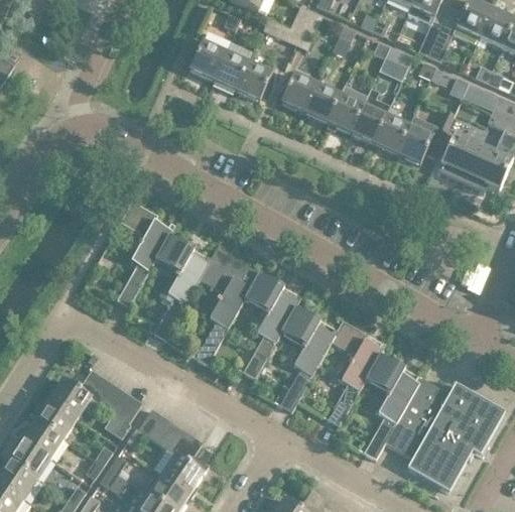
[(0,0),(0,87),(13,67),(0,57),(0,24),(10,1),(29,9),(32,0),(0,0)]
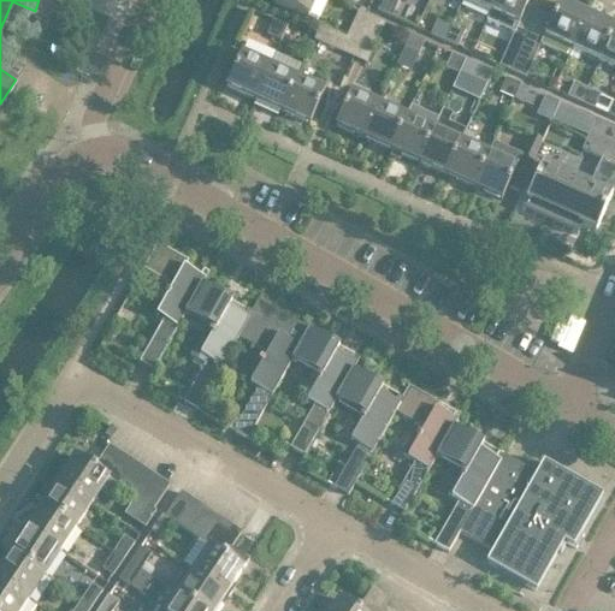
[(276,0),(313,17),(318,15),(324,0),(276,0)]
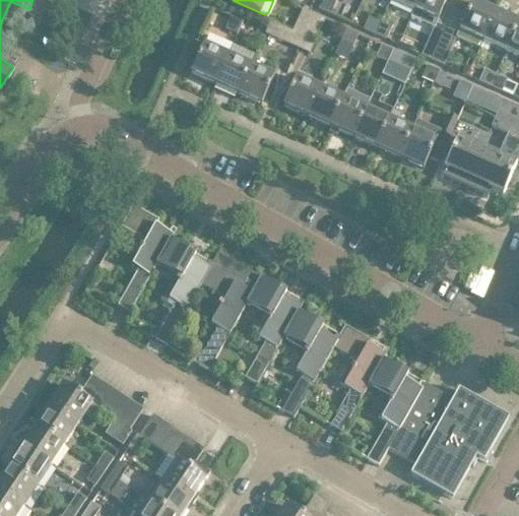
[(321,0),(319,5),(329,10),(333,0),(321,0)]
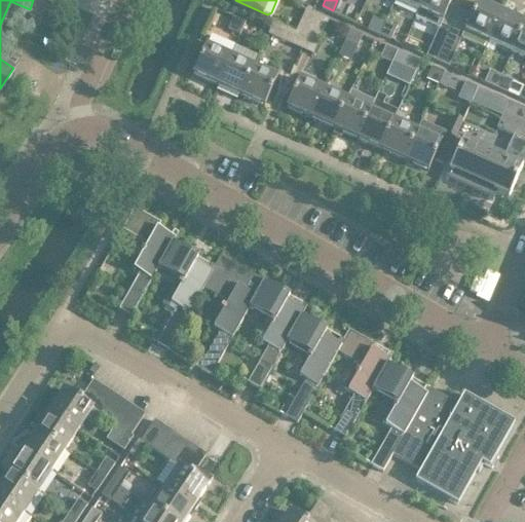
[(450,1),(450,0),(420,0),(418,6),(443,17),(450,1)]
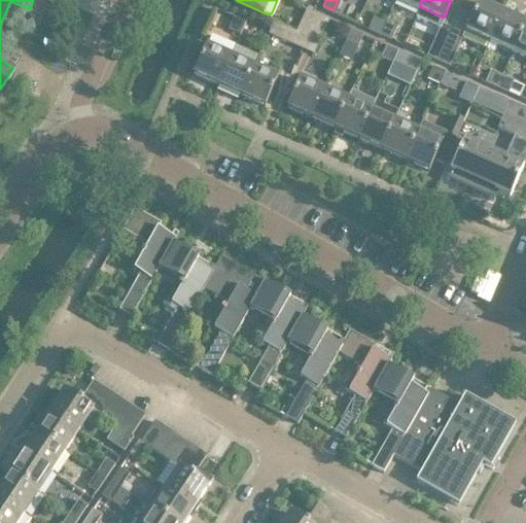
[(474,10),(462,35),(486,45),(489,38),(502,9),(481,0),(479,0),(474,10)]
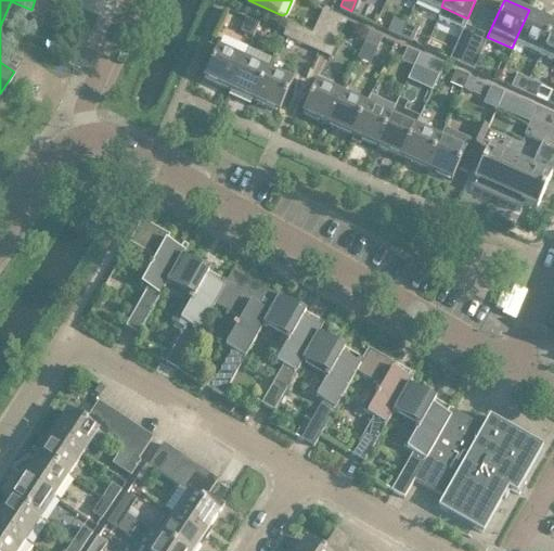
[(322,7),(317,18),(329,25),(335,12),(322,7)]
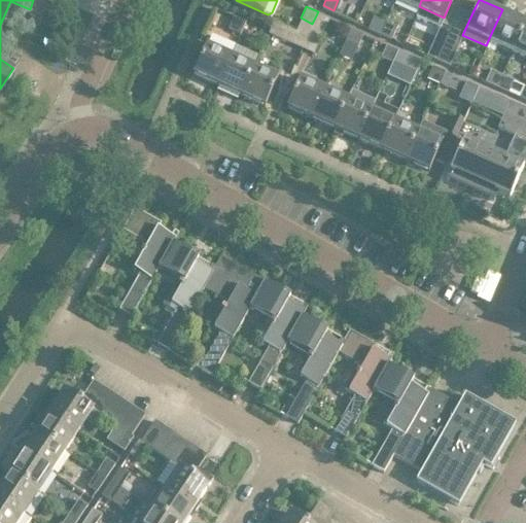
[(498,42),(512,48),(525,20),(502,9),(489,38),(486,45),(495,49),(498,42)]
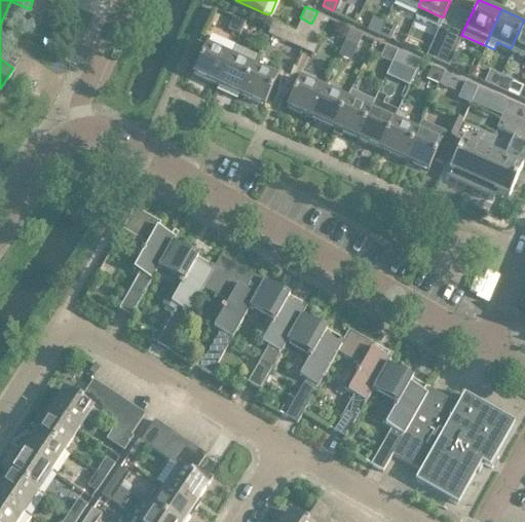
[(317,11),(311,24),(301,46),(312,51),(328,16),(317,11)]
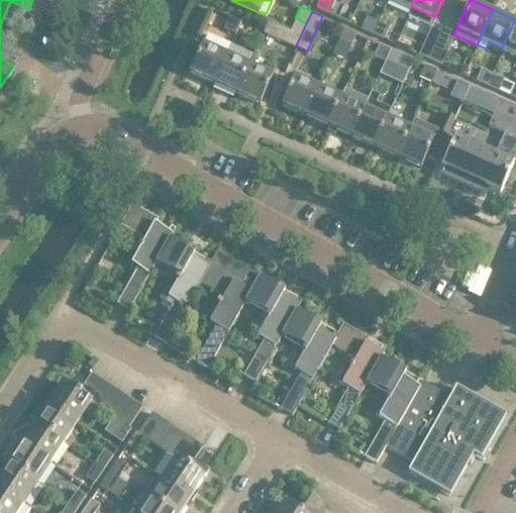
[(362,25),(373,30),(379,18),(367,13),(362,25)]
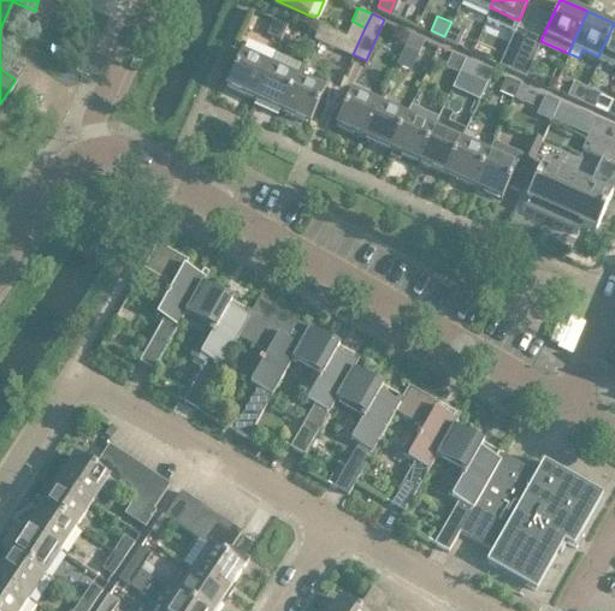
[(287,23),(273,17),(267,30),(279,36),(287,23)]
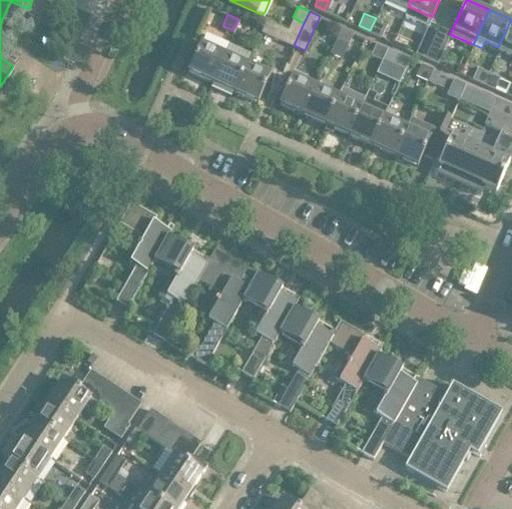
[(277,24),(272,35),(294,45),(304,23),(293,17),(288,29),(277,24)]
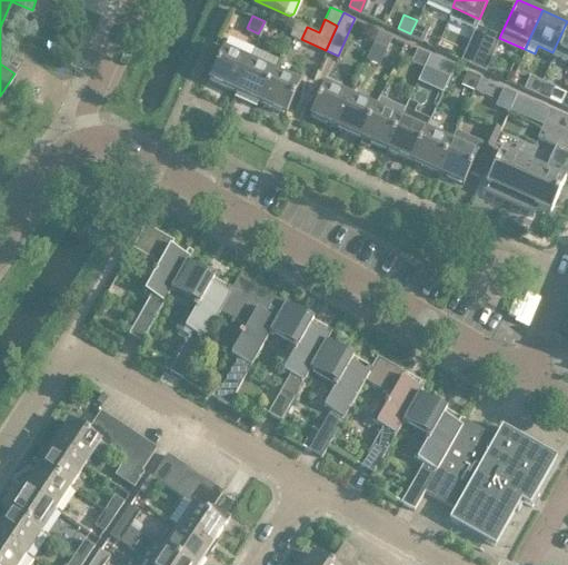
[(417,20),(410,33),(422,39),(429,26),(417,20)]
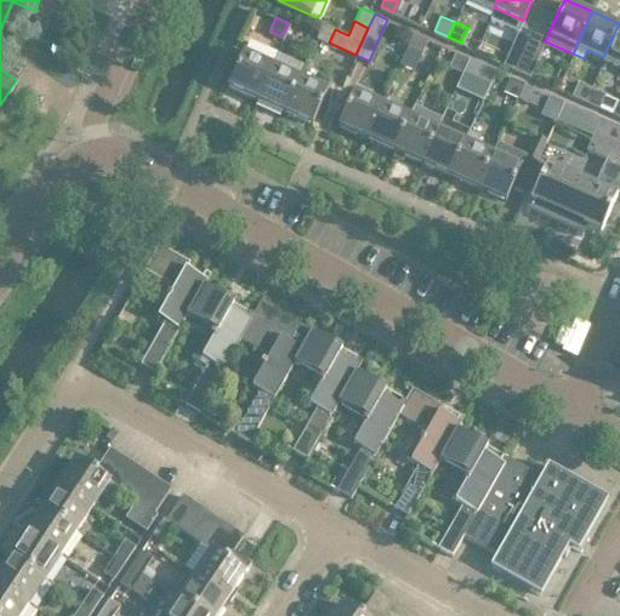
[(316,36),(329,43),(335,29),(322,23),(316,36)]
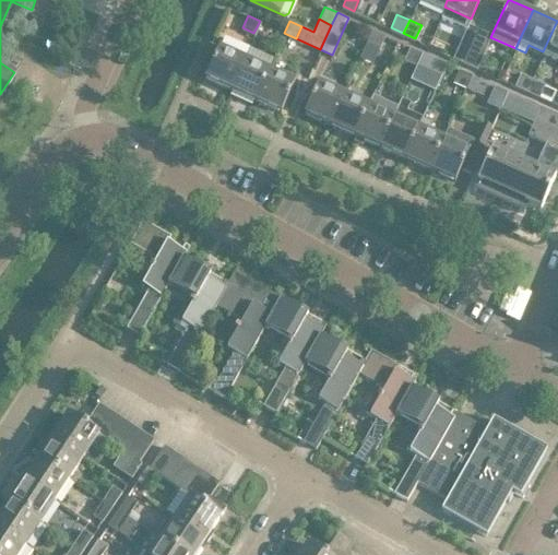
[(543,51),(557,58),(557,21),(543,51)]
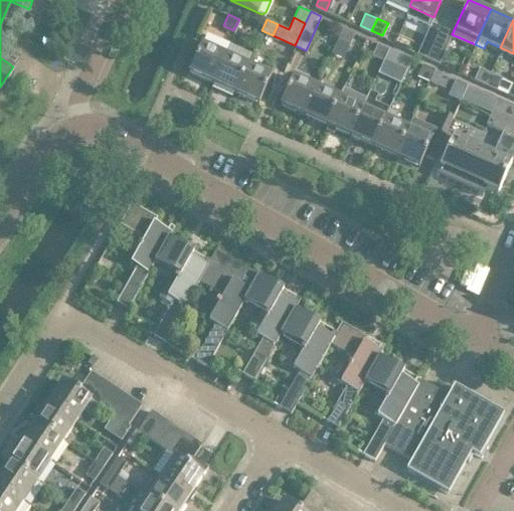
[(430,24),(417,51),(429,56),(441,29),(430,24)]
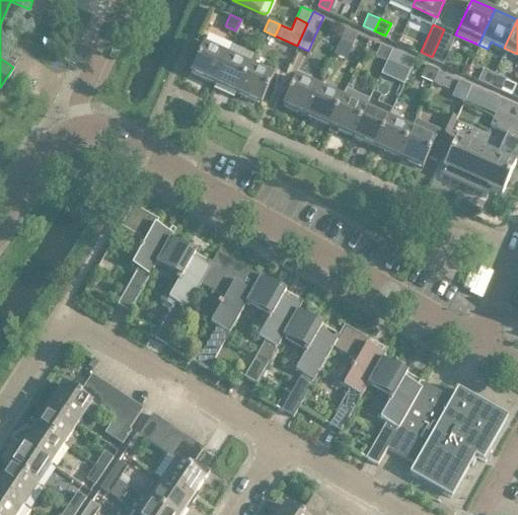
[(357,31),(346,26),(340,39),(351,43),(357,31)]
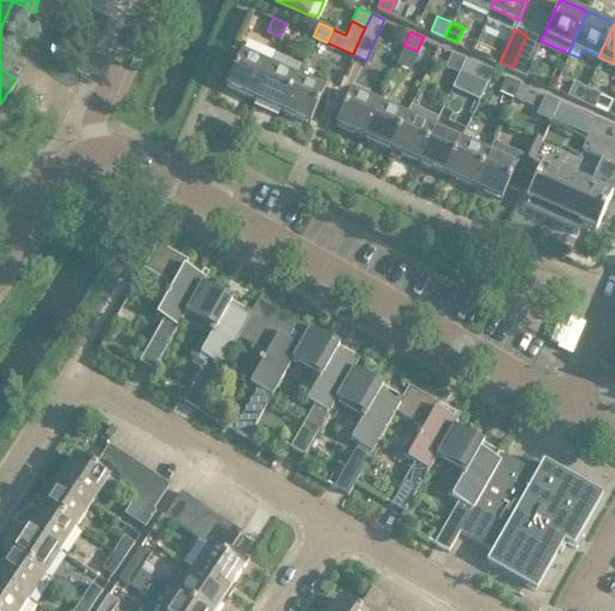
[(527,35),(513,67),(526,73),(540,41),(527,35)]
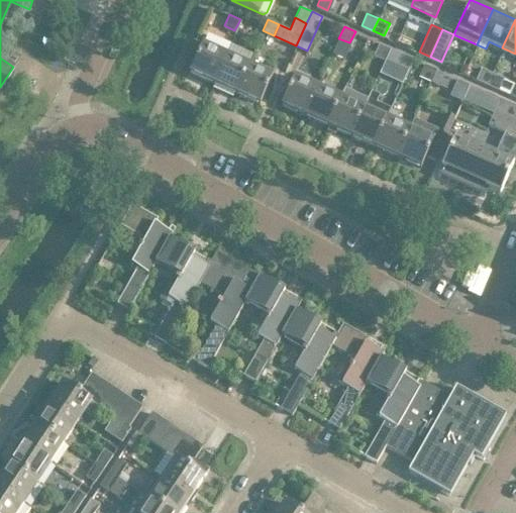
[(189,70),(212,80),(225,52),(202,41),(189,70)]
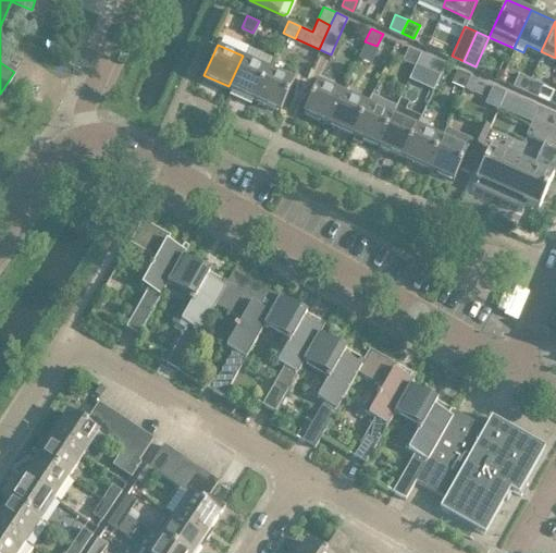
[(403,58),(415,63),(420,50),(408,46),(403,58)]
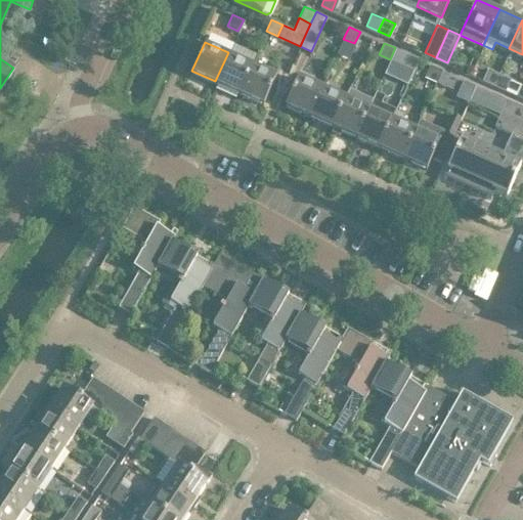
[(395,47),(390,59),(401,65),(406,52),(395,47)]
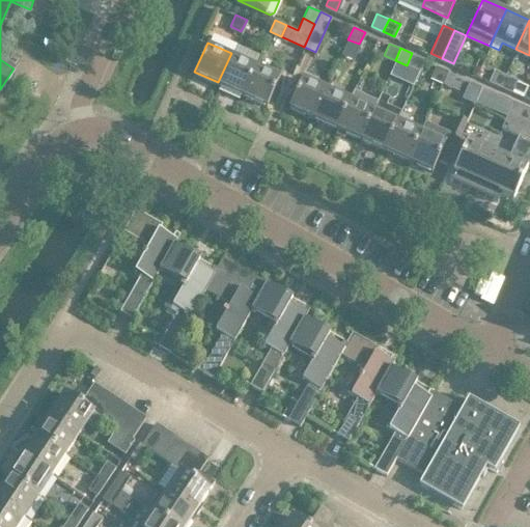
[(254,63),(231,53),(218,82),(242,92),(254,63)]
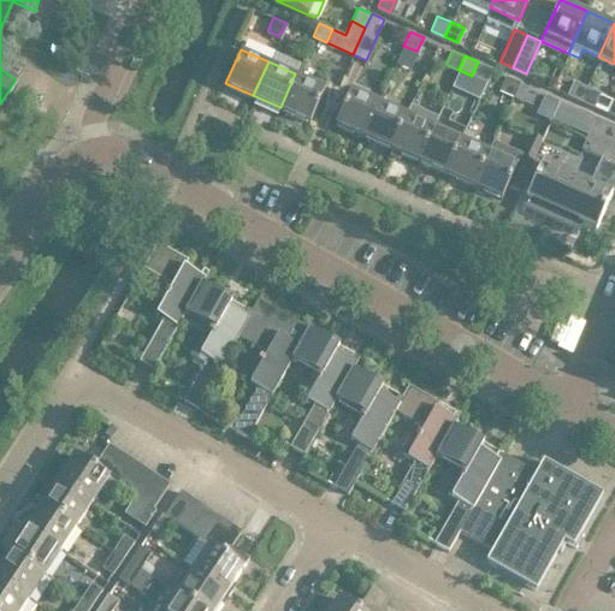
[(324,87),(295,73),(281,107),(308,119),(324,87)]
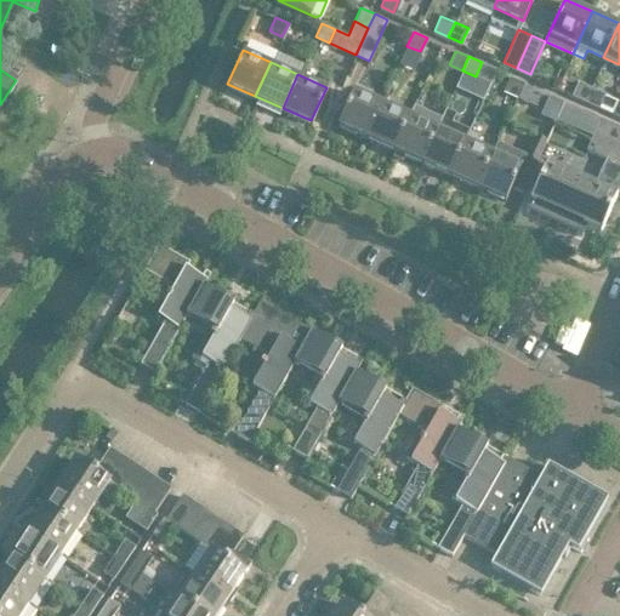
[(524,81),(510,75),(504,89),(518,96),(524,81)]
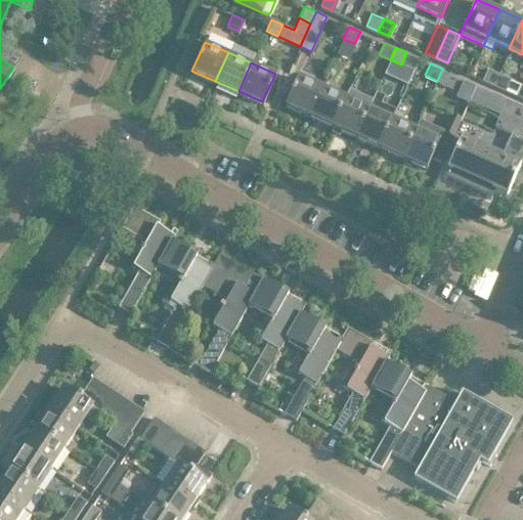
[(483,78),(493,83),(499,71),(488,66),(483,78)]
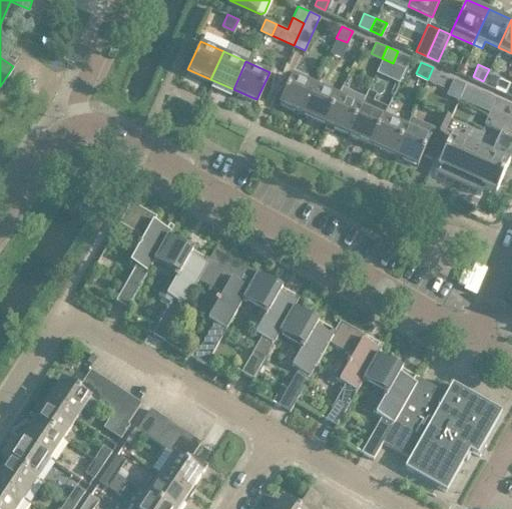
[(433,67),(428,79),(442,84),(446,73),(433,67)]
